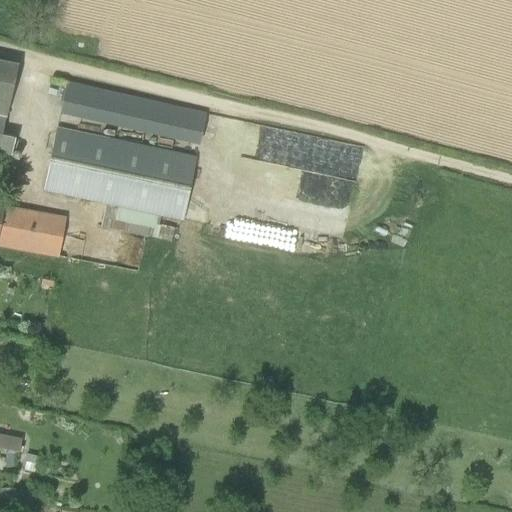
[(0,154),(11,158),(15,139),(2,136),(18,67),(0,63),(0,154)]
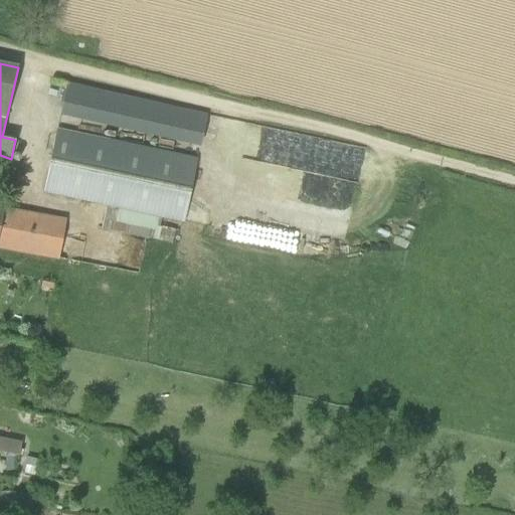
[(204,139),(210,109),(68,81),(62,112),(204,139)]
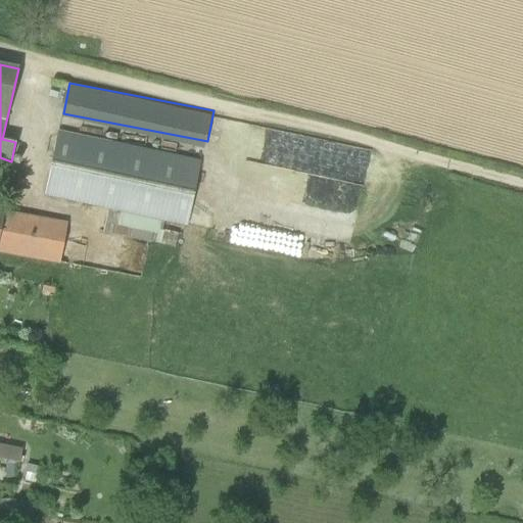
[(251,161),(284,168),(278,199),(361,215),(374,149),(258,128),(251,161)]
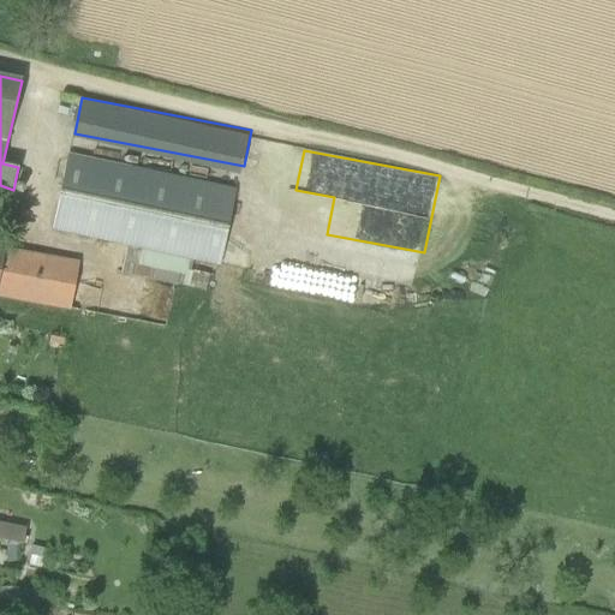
[(52,231),(220,266),(236,189),(67,154),(52,231)]
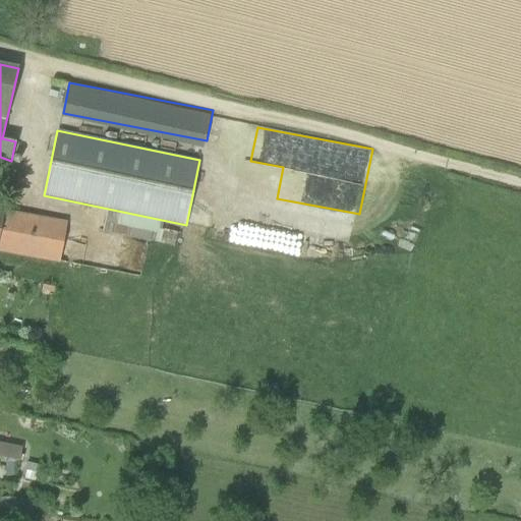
[(0,210),(0,252),(59,263),(66,222),(4,210),(4,211),(0,210)]
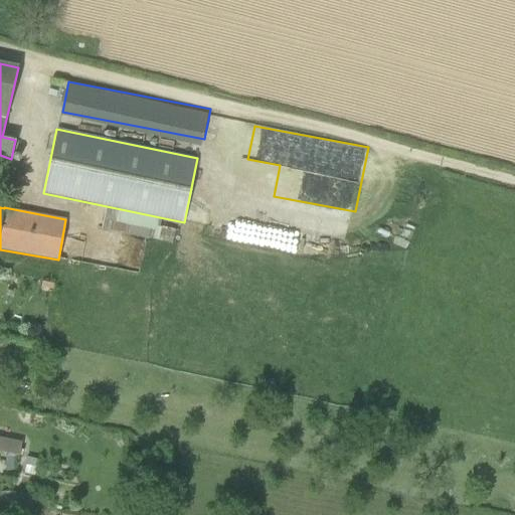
[(0,453),(19,457),(22,442),(0,437),(0,453)]
